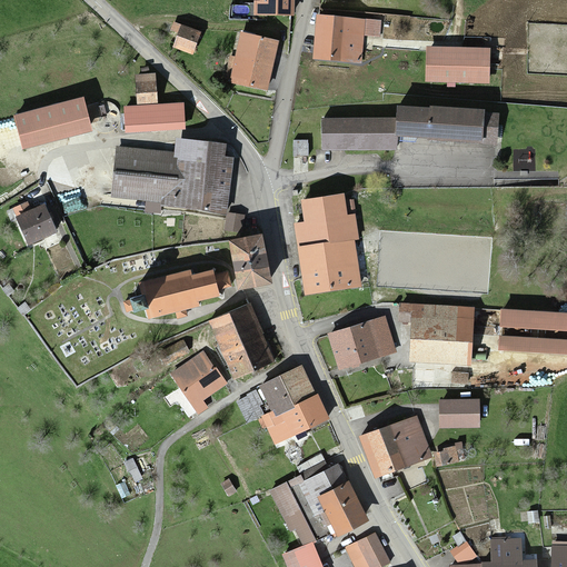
[(257,13),(292,15),(292,0),(261,0),(261,2),(257,1),(257,13)]
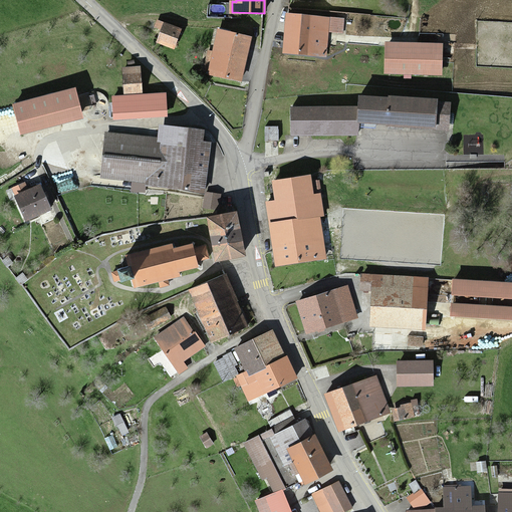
[(286,12),(283,51),(326,53),(328,15),(286,12)]
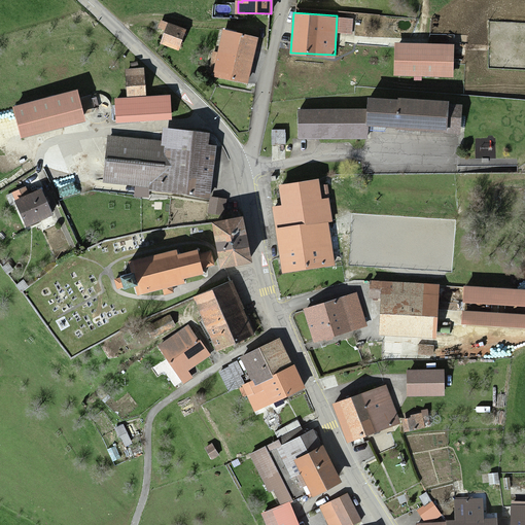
[(167,25),(161,41),(178,47),(184,31),(167,25)]
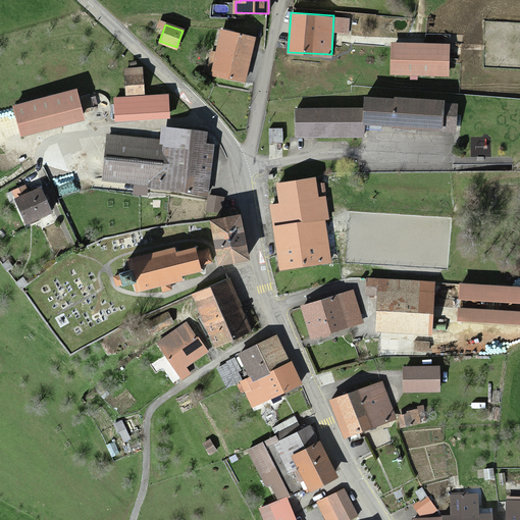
[(220,30),(212,70),(245,78),(253,37),(220,30)]
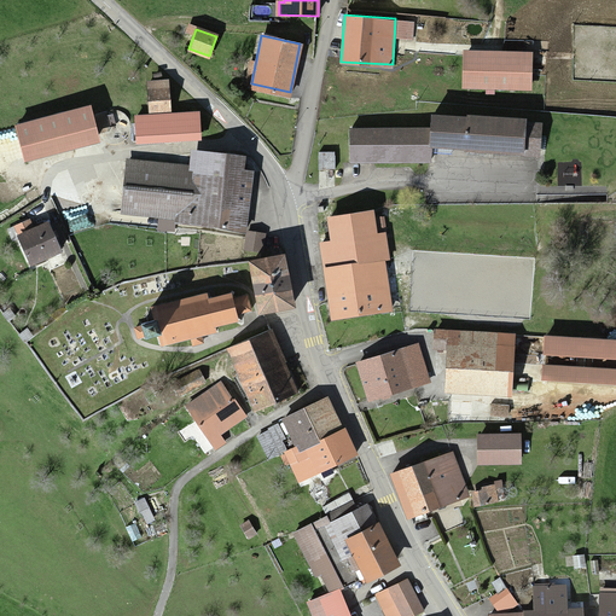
[(534,51),(466,50),(466,85),(533,86),(534,51)]
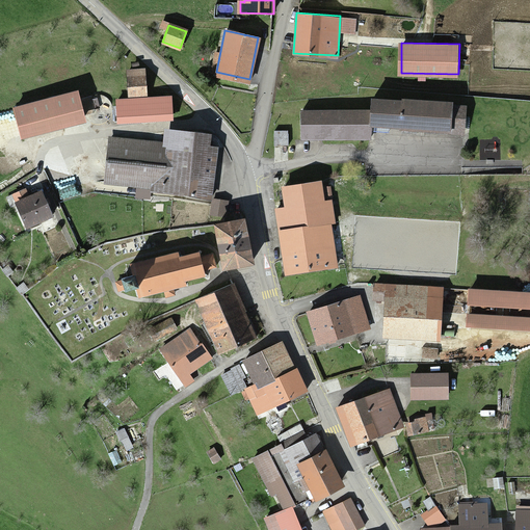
[(128,99),(115,100),(116,121),(171,120),(170,99),(144,99),(144,77),(128,77),(128,99)]
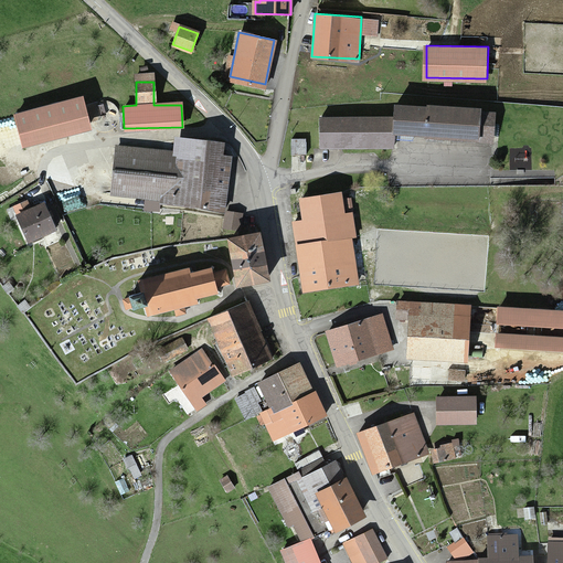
[(84,96),(18,113),(25,144),(92,127),(84,96)]
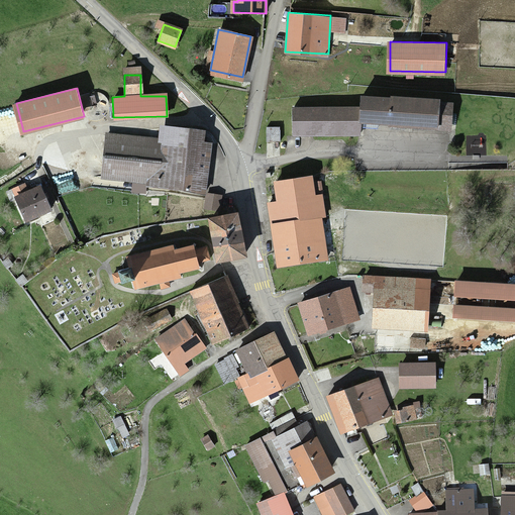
[(438,98),(361,94),(359,120),(390,121),(390,125),(450,128),(451,101),(438,101),(438,98)]
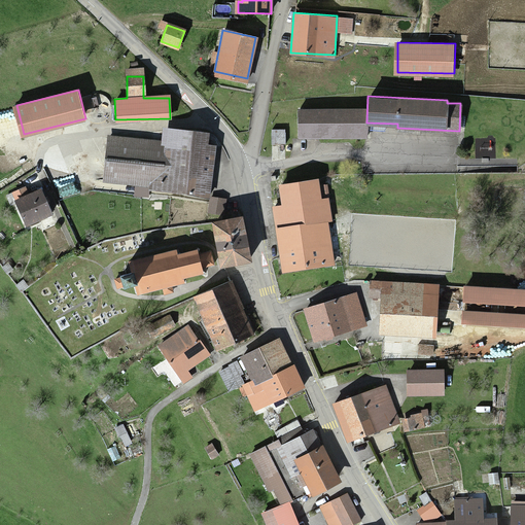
[(364,107),(299,108),(299,136),(365,136),(364,107)]
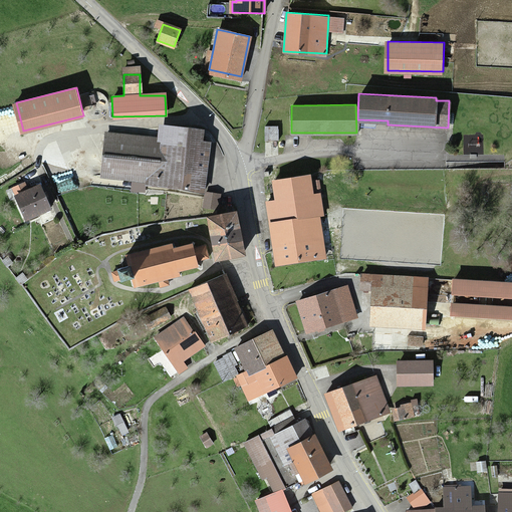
[(105,132),(100,176),(203,188),(210,131),(160,124),(159,138),(105,132)]
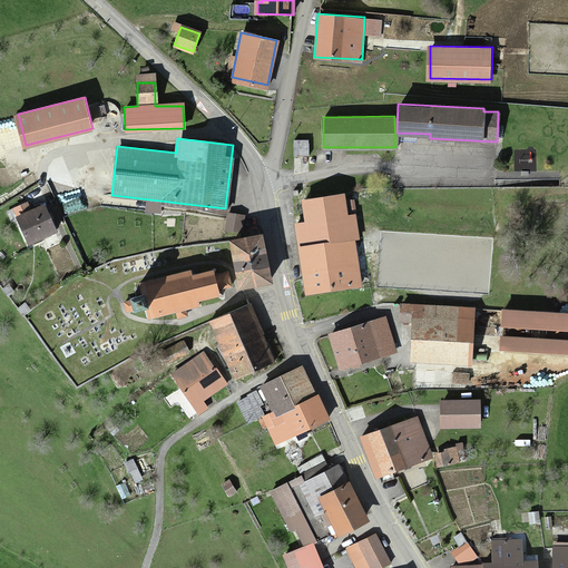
[(295,139),(296,172),(309,170),(309,139),(295,139)]
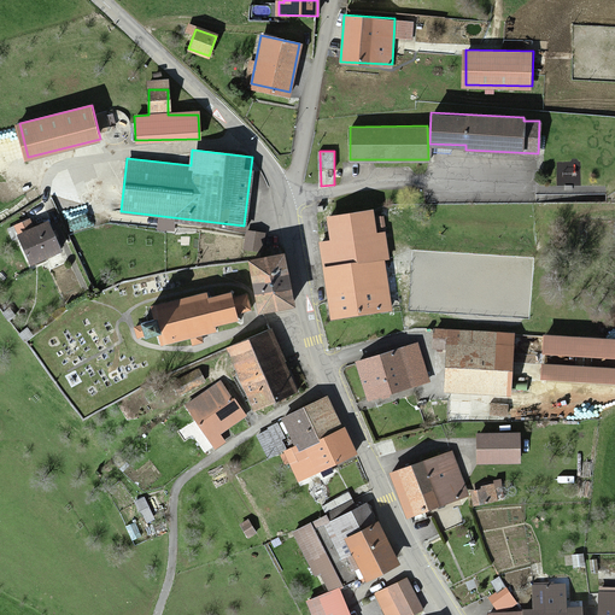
[(44,221),(16,234),(30,262),(57,249),(44,221)]
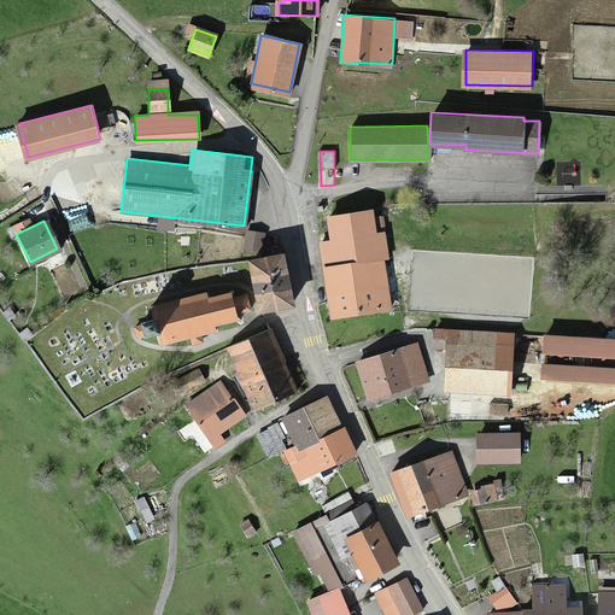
[(264,232),(247,230),(246,246),(263,247),(264,232)]
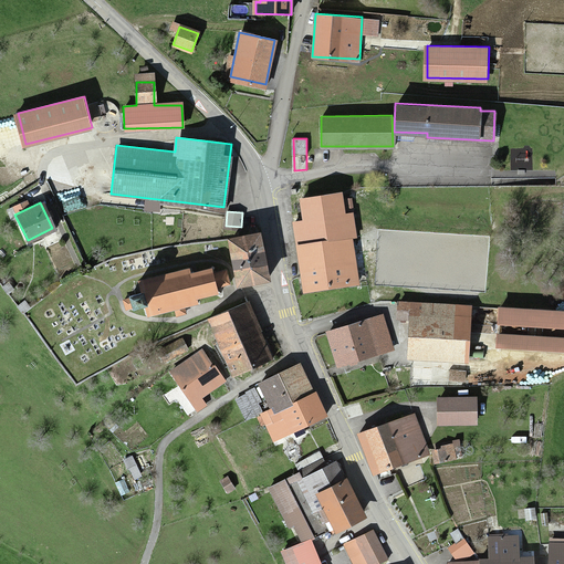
[(294,232),(303,290),(354,282),(345,226),(294,232)]
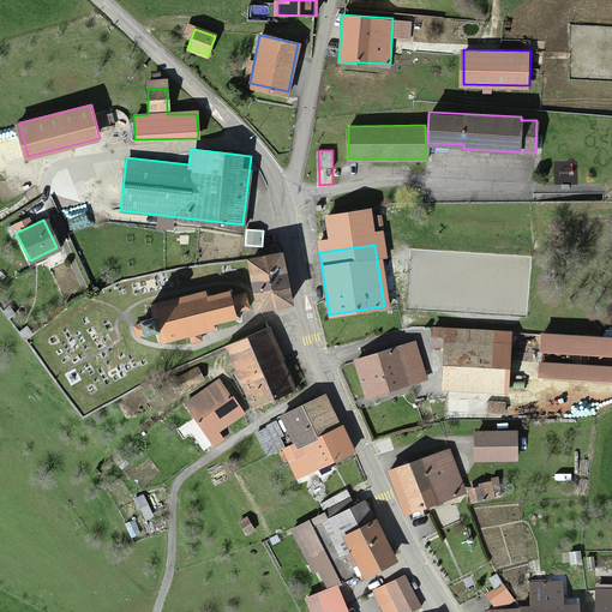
[(291,300),(280,246),(252,251),(253,257),(246,258),(256,307),(291,300)]
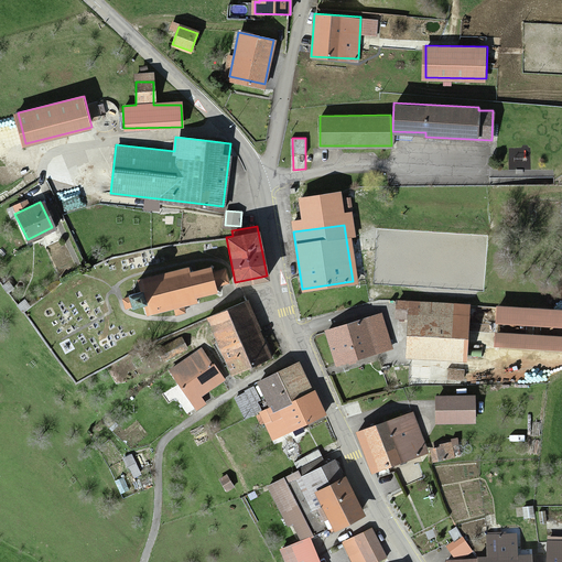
[(186,267),(138,278),(139,287),(127,289),(130,305),(142,303),(144,314),(194,303),(193,298),(215,293),(214,285),(227,283),(224,269),(211,271),(211,267),(187,271),(186,267)]
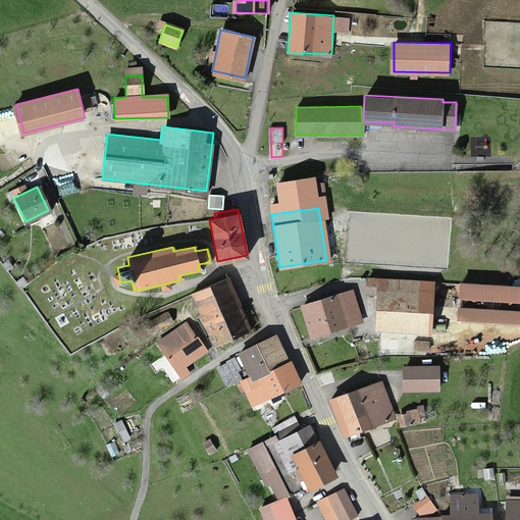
[(251,328),(228,277),(194,293),(216,344),(251,328)]
